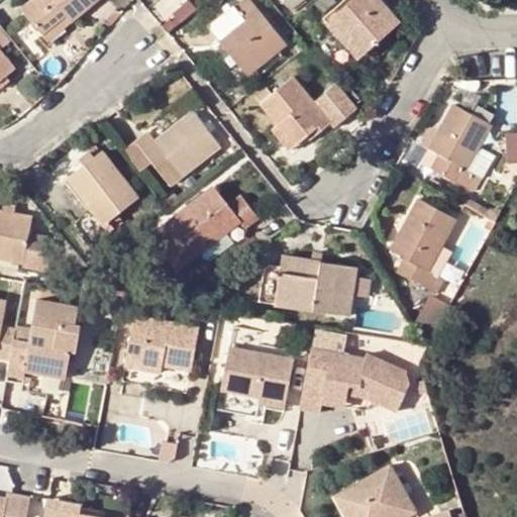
[(98,0),(31,0),(20,9),(41,34),(64,17),(69,24),(98,0)]
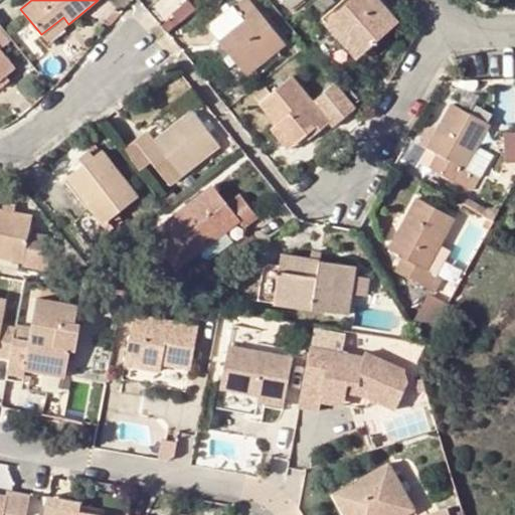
[(299,0),(281,0),(289,9),(299,0)]
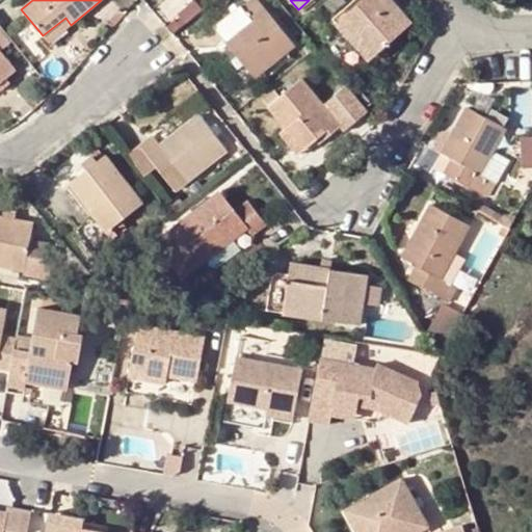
[(331,15),(342,6),(337,0),(327,0),(322,4),(331,15)]
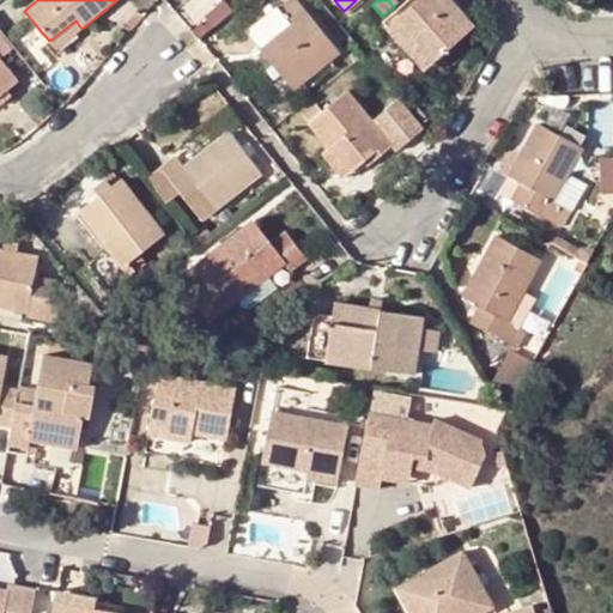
[(448,0),(417,0),(395,19),(417,43),(413,47),(430,65),(473,28),(448,0)]
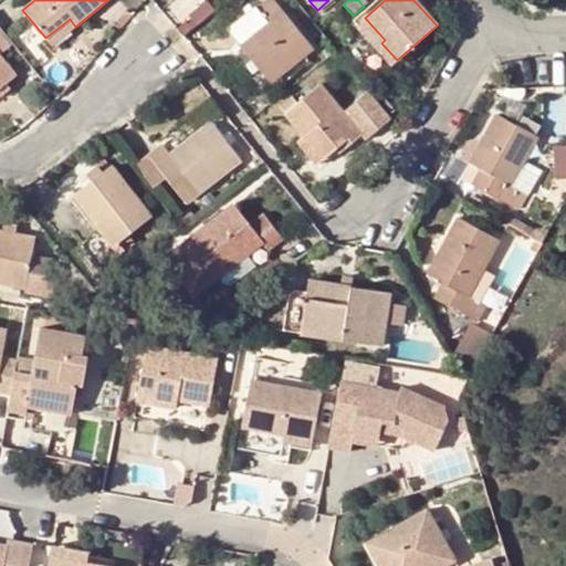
[(268,22),(252,4),(223,28),(269,83),(312,48),(281,11),(268,22)]
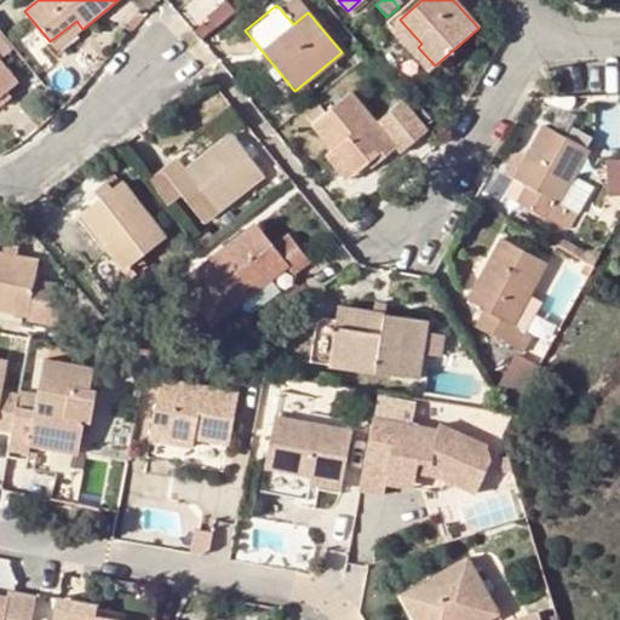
[(428,72),(435,65),(418,47),(422,44),(400,19),(390,28),(428,72)]
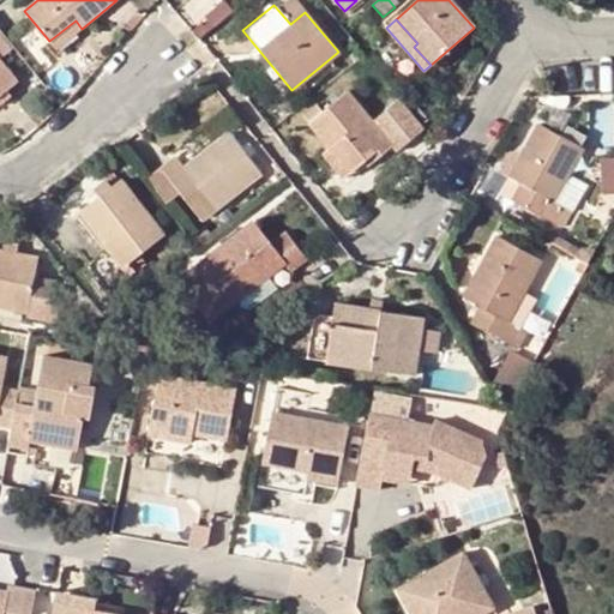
[(82,29),(76,20),(49,41),(56,49),(82,29)]
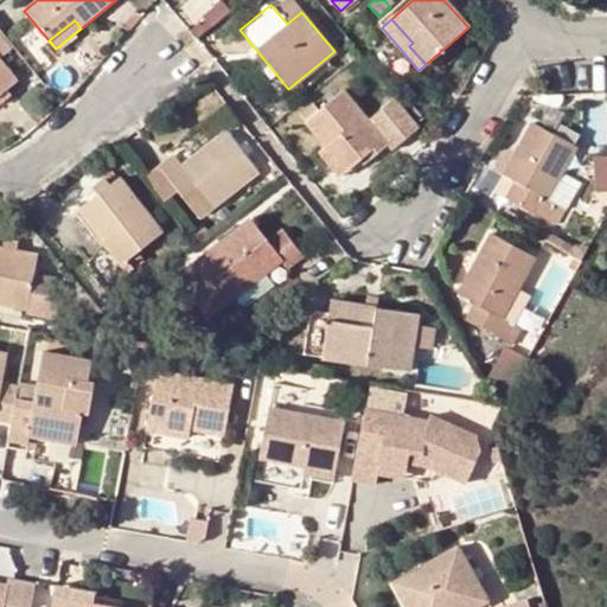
[(0,93),(5,89),(16,80),(0,59),(0,58),(13,48),(0,31),(0,93)]
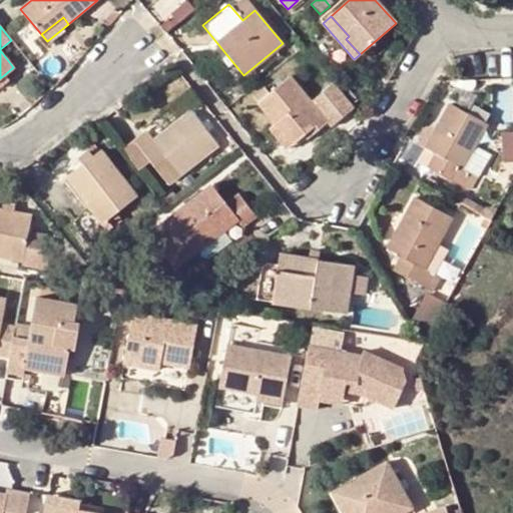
[(0,87),(8,80),(4,75),(0,78),(0,87)]
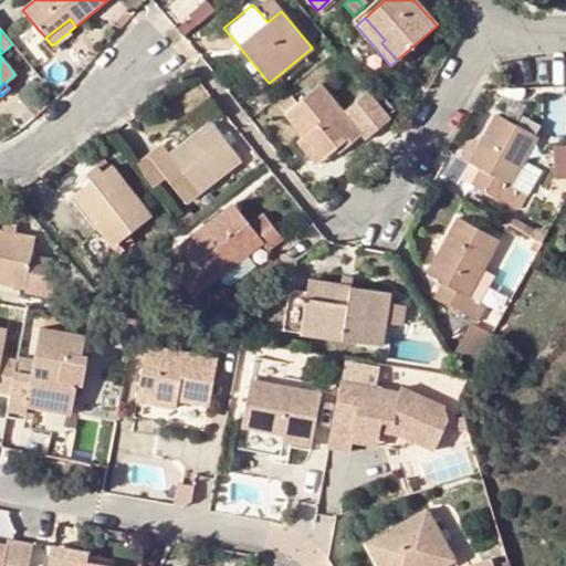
[(295,104),(291,98),(279,108),(302,137),(321,159),(333,149),(345,139),(349,144),(373,124),(355,102),(344,111),(321,83),(295,104)]
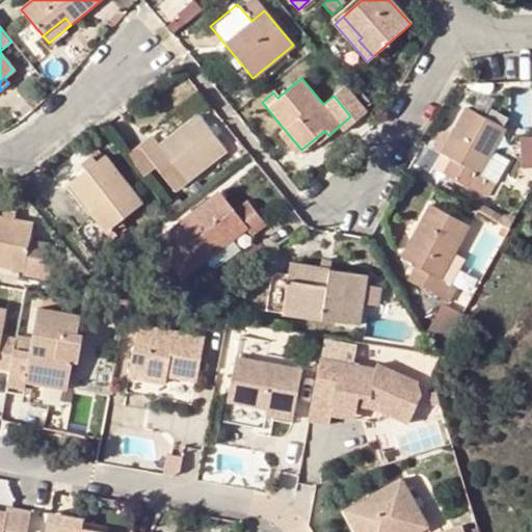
[(502,129),(466,108),(441,153),(453,160),(462,164),(453,180),(483,196),(491,182),(477,174),(502,129)]
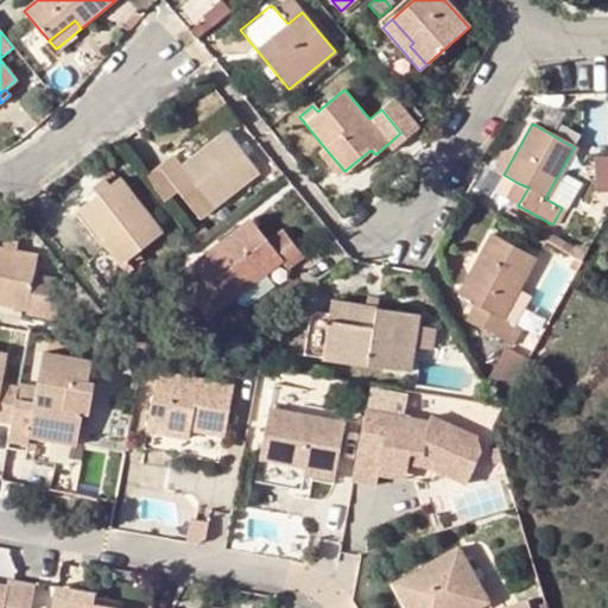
[(177,168),(194,187),(182,197),(197,217),(257,171),(225,130),(177,168)]
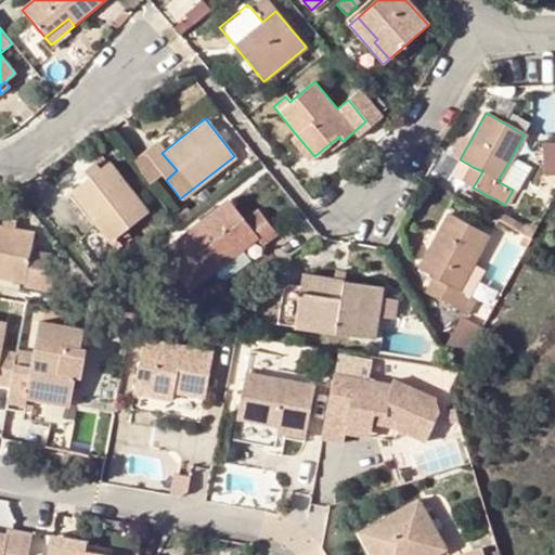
[(307,163),(314,156),(296,134),(288,140),(307,163)]
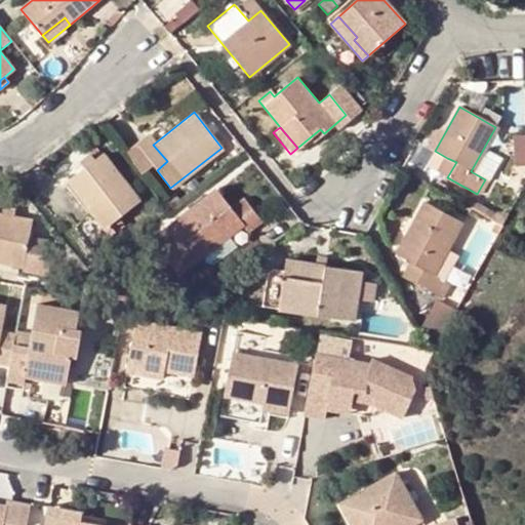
[(324,133),(320,129),(309,138),(312,143),(324,133)]
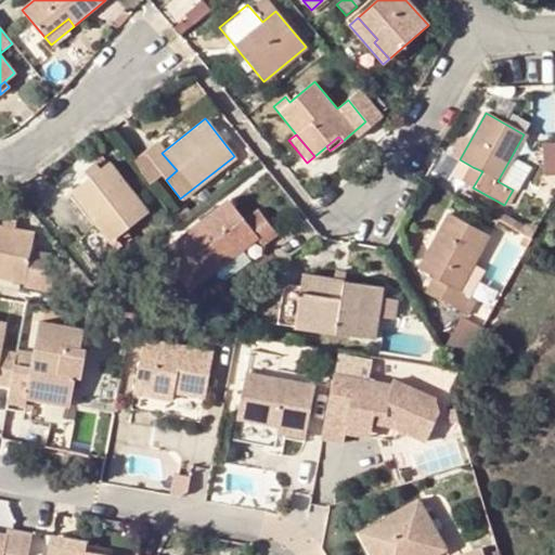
[(138,171),(153,190),(166,180),(177,170),(162,153),(138,171)]
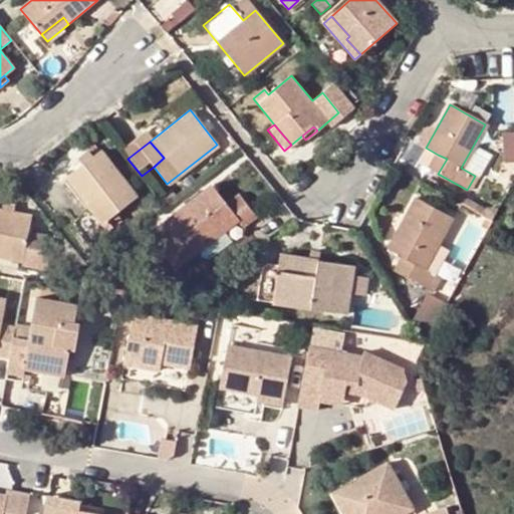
[(135,197),(98,151),(66,178),(89,209),(71,223),(88,245),(111,227),(106,220),(135,197)]
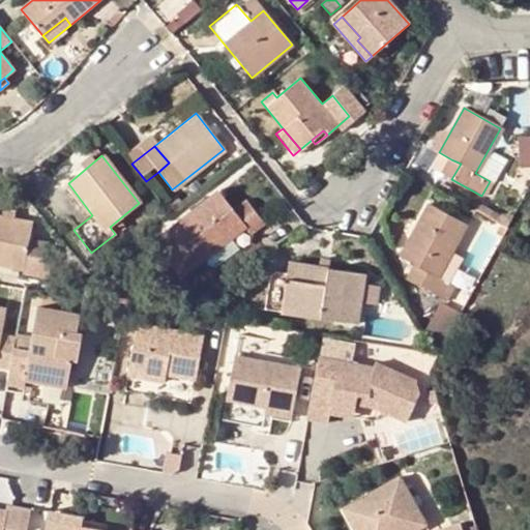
[(451,179),(461,164),(451,159),(443,175),(451,179)]
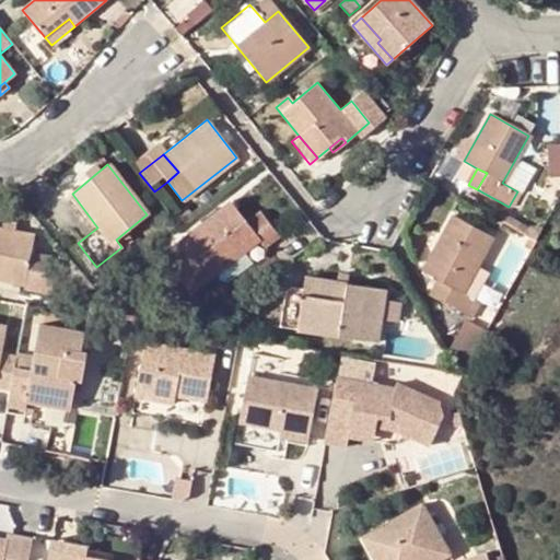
[(245,223),(230,205),(161,257),(188,292),(258,240),(265,248),(279,236),(259,212),(245,223)]
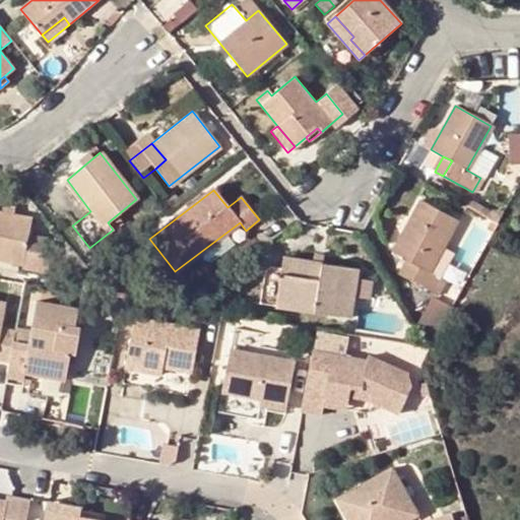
[(457,222),(419,200),(391,251),(406,259),(414,264),(406,278),(436,296),(444,281),(429,272),(457,222)]
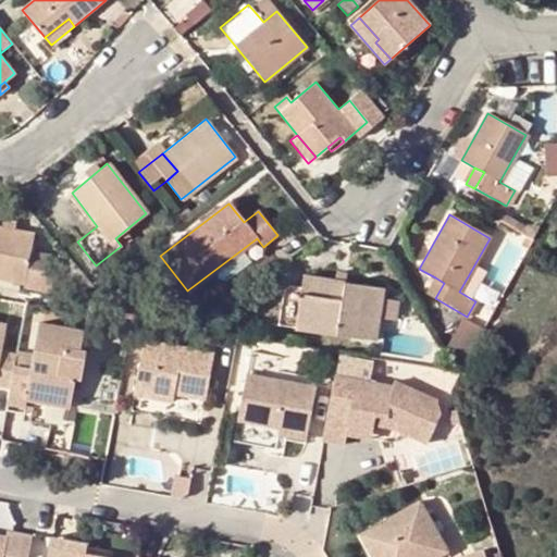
[(508,230),(523,238),(529,229),(515,219),(508,230)]
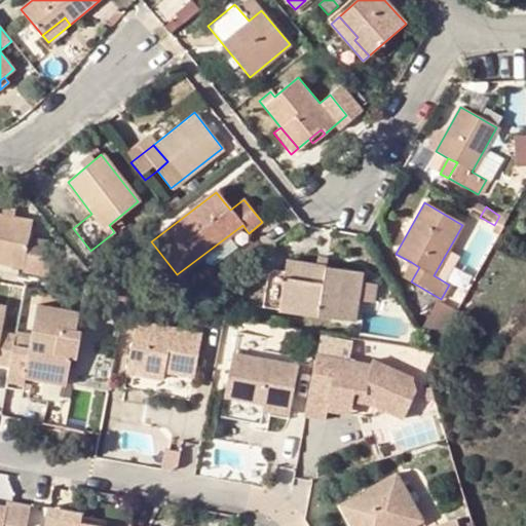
[(2,208),(1,215),(11,217),(13,209),(2,208)]
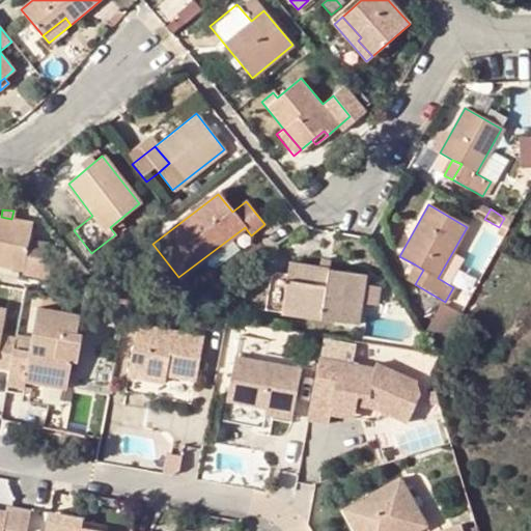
[(21,274),(47,279),(53,249),(46,248),(47,243),(28,240),(31,223),(11,219),(1,217),(0,217),(0,264),(22,270),(21,274)]
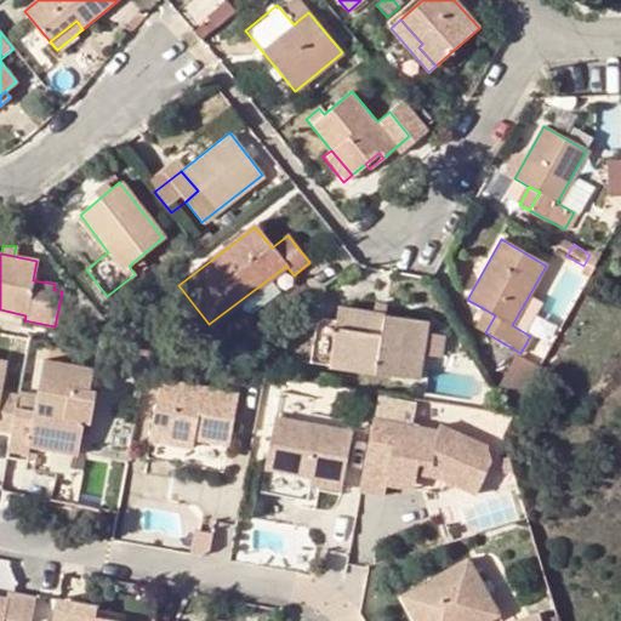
[(334,328),(315,324),(309,362),(419,379),(422,357),(439,359),(443,336),(427,334),(427,322),(339,308),(334,328)]
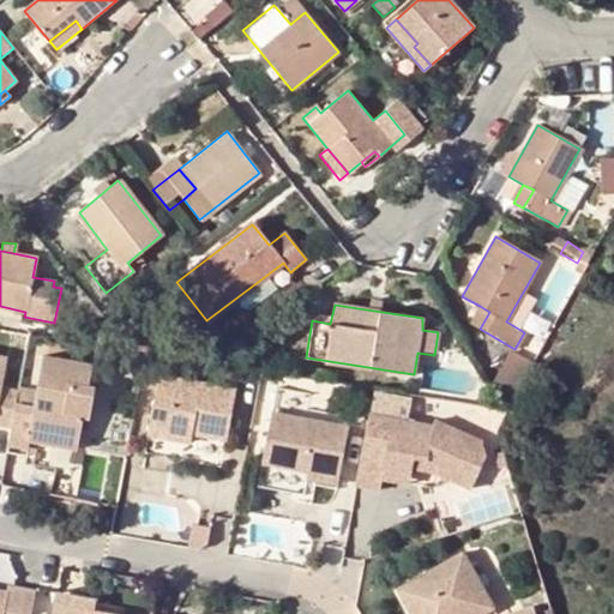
[(480,329),(489,312),(480,306),(469,323),(480,329)]
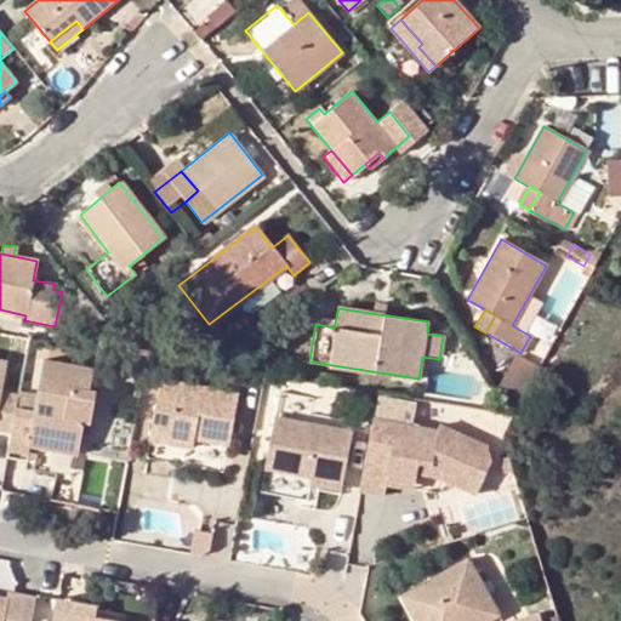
[(43,362),(32,414),(16,411),(11,436),(7,455),(26,459),(27,450),(77,459),(83,425),(62,421),(67,392),(89,396),(93,370),(43,362)]
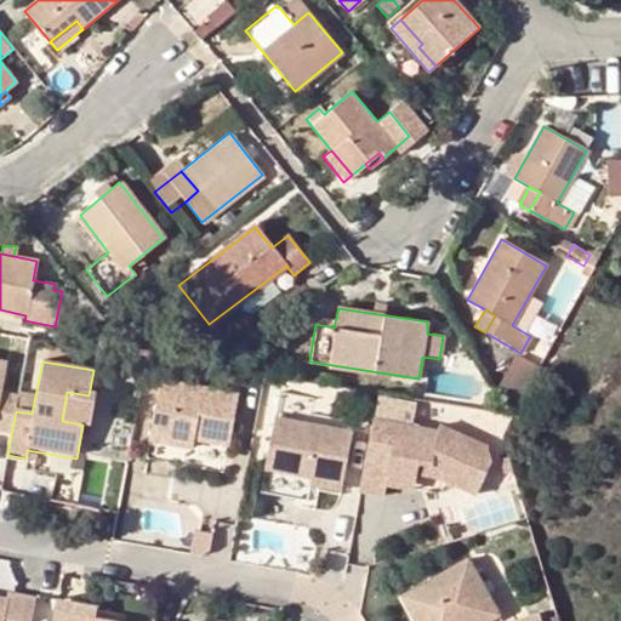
[(0,433),(11,436),(16,411),(18,398),(0,394),(0,381),(4,364),(0,363),(0,433)]
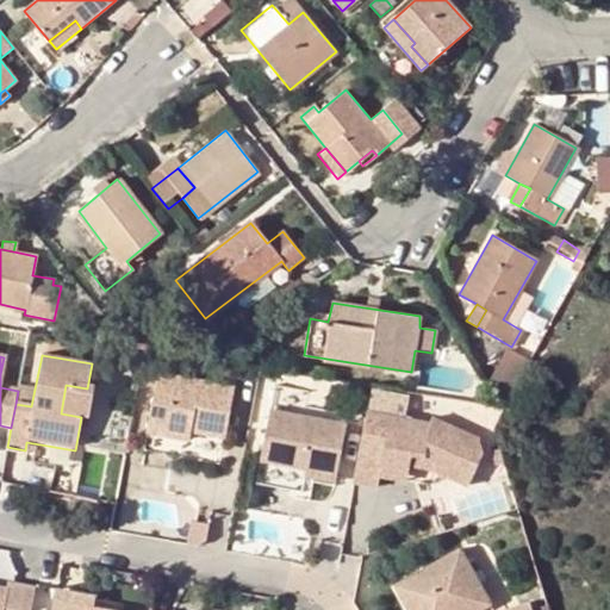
[(155,374),(143,431),(139,452),(165,455),(169,436),(188,440),(190,434),(222,441),(231,387),(155,374)]
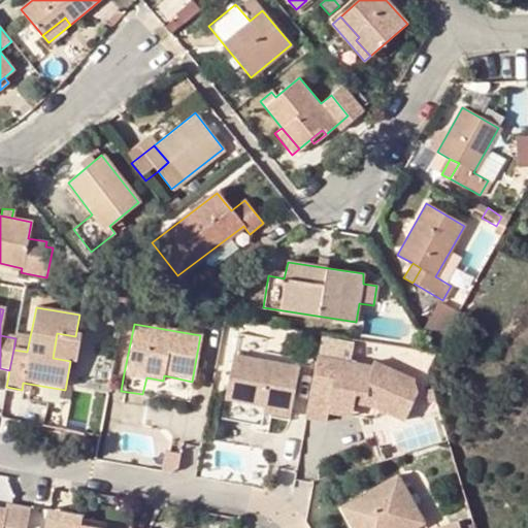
[(75,336),(57,333),(53,358),(70,361),(77,362),(81,337),(75,336)]
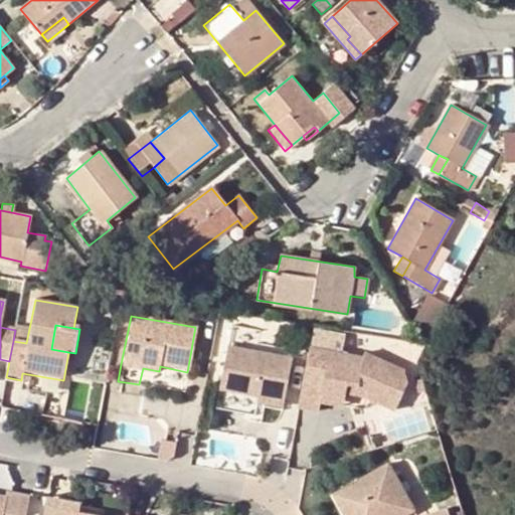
[(226,346),(217,390),(284,402),(292,358),(226,346)]
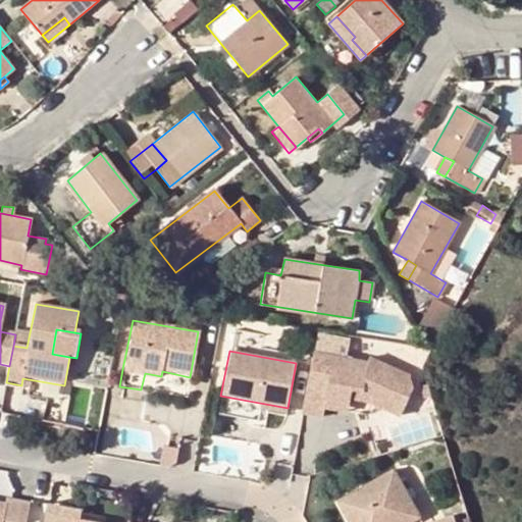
[(366,361),(313,352),(301,415),(319,418),(321,409),(322,399),(348,403),(351,392),(361,392),(371,397),(368,404),(398,418),(411,387),(407,373),(369,357),(366,361)]
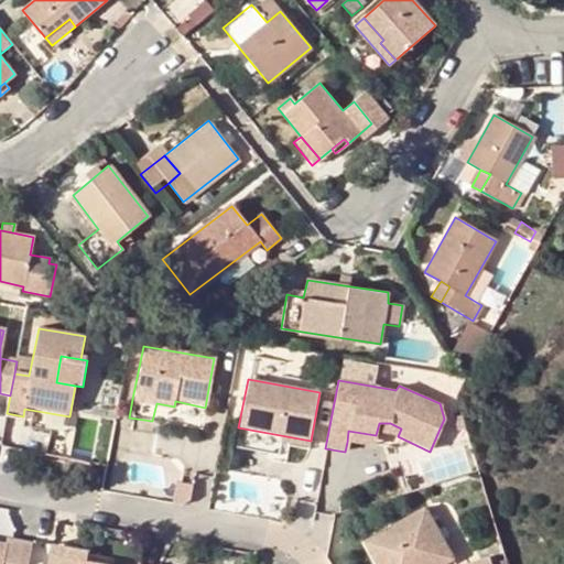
[(452,418),(455,432),(464,430),(459,415),(452,418)]
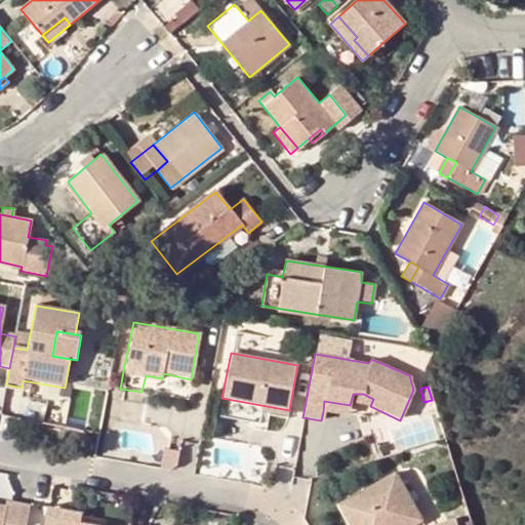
[(287,418),(289,410),(221,398),(218,416),(257,425),(259,413),(287,418)]
